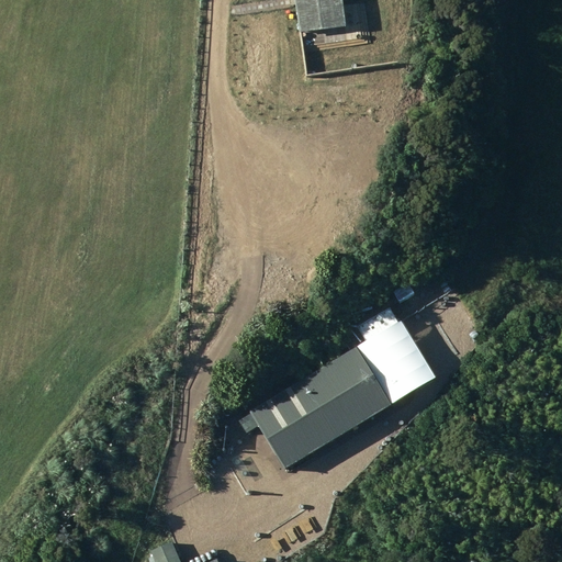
[(293,0),(298,37),(345,32),(340,0),(293,0)]
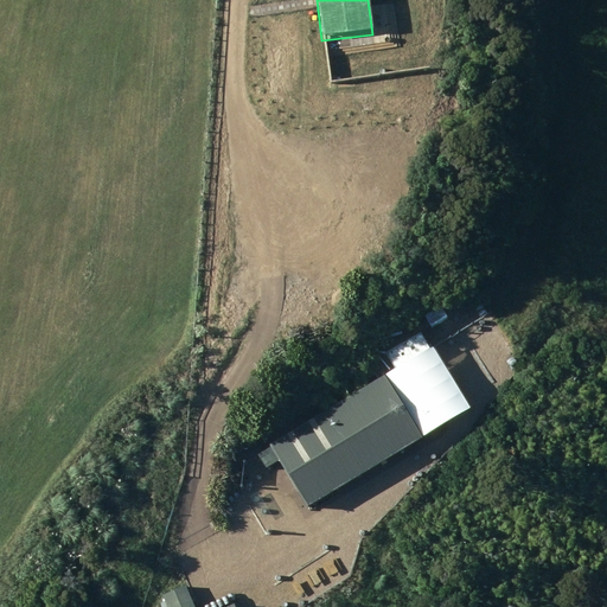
[(383,374),(421,434),(460,410),(471,404),(433,344),(383,374)]
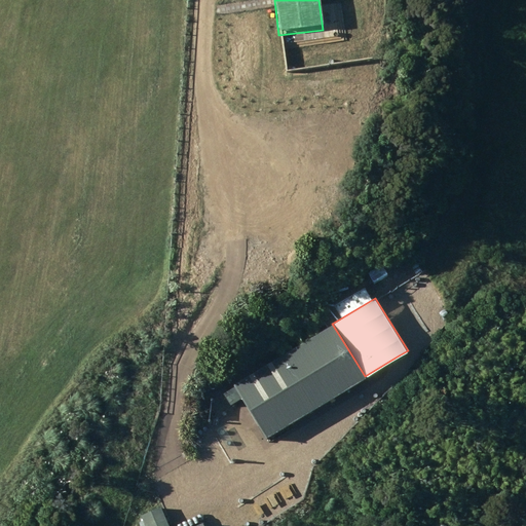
[(266,437),(365,376),(332,324),(234,384),(245,400),(266,437)]
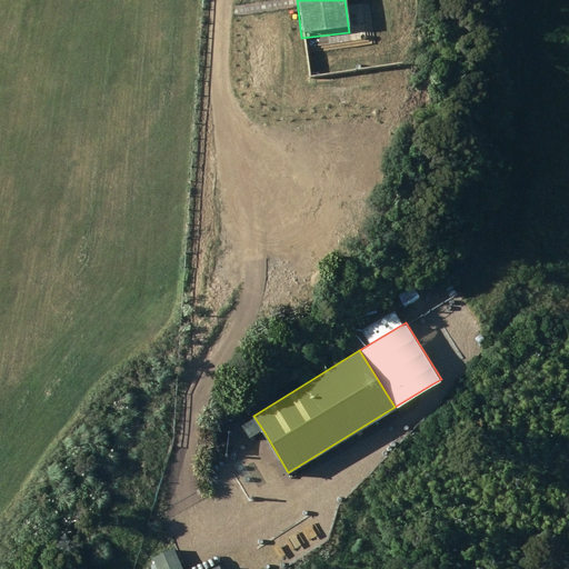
[(249,496),(288,472),(265,432),(225,457),(249,496)]
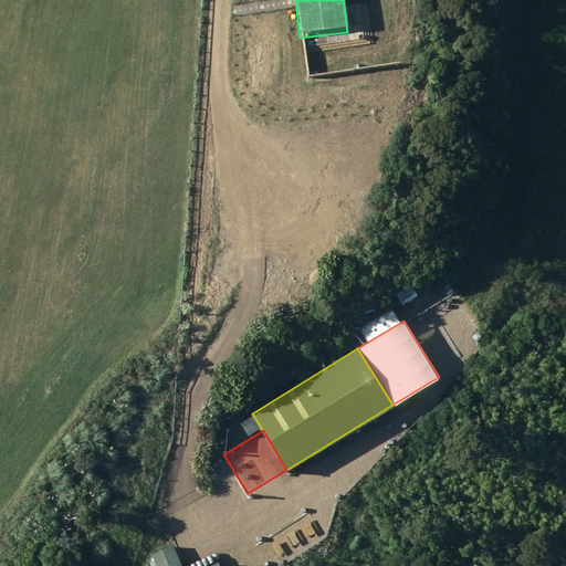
[(180,565),(173,544),(152,553),(156,565),(180,565)]
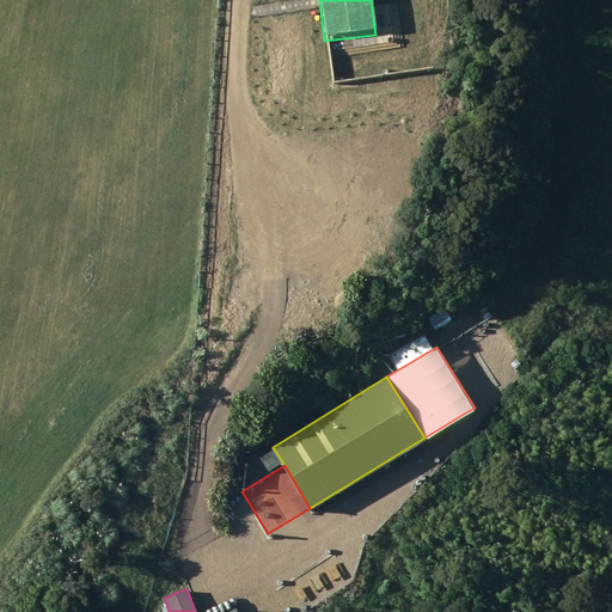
All buildings are outlined.
